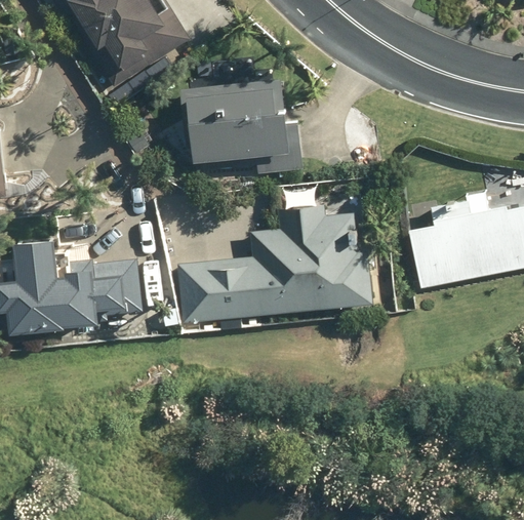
[(68,15),(114,87),(190,38),(164,0),(43,0),(52,14),(58,10),(64,18),(68,15)]
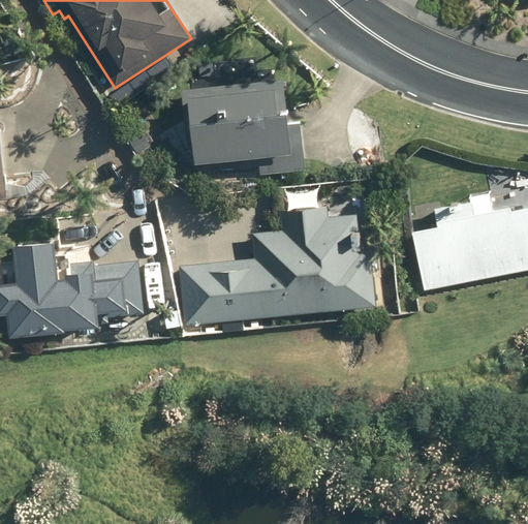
[(5,40),(5,59),(21,57),(21,39),(5,40)]
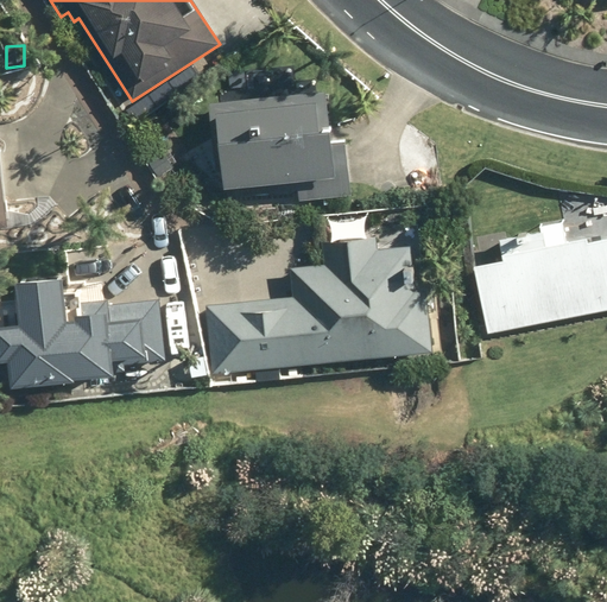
[(168,89),(152,101),(158,108),(174,96),(168,89)]
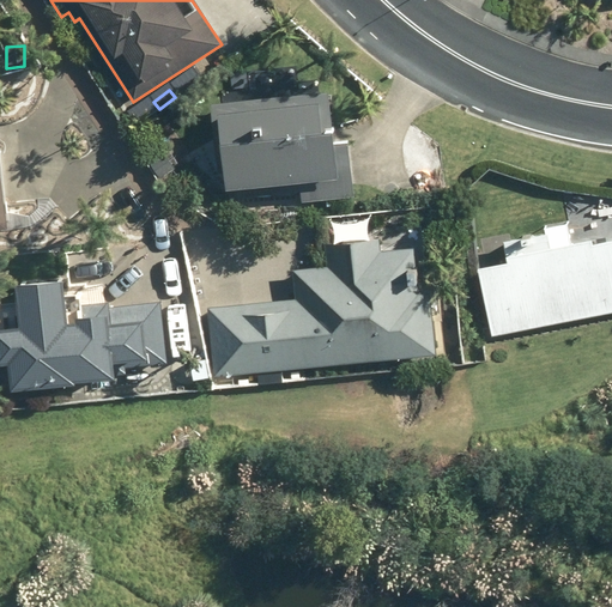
[(327,95),(210,105),(217,177),(224,176),(225,189),(296,183),(298,206),(352,200),(347,144),(332,145),(327,95)]
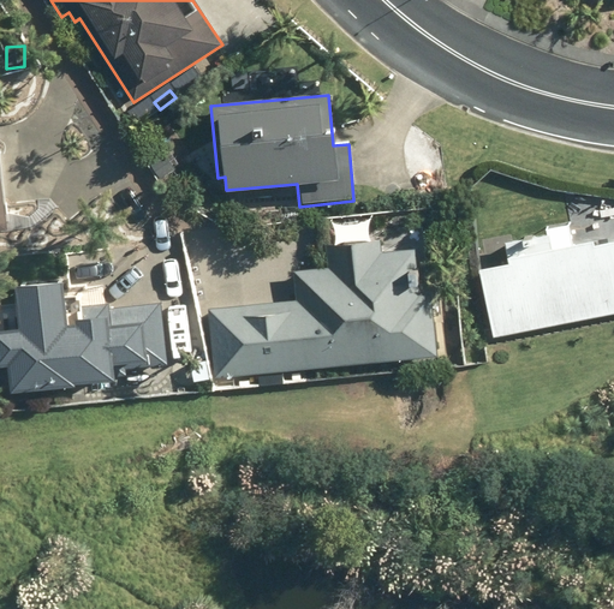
[(613,237),(486,261),(499,335),(613,314),(613,237)]
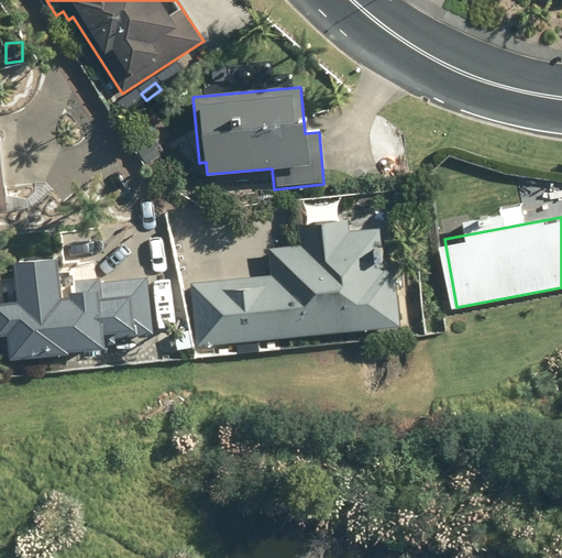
[(256,340),(398,326),(392,270),(384,270),(379,229),(348,232),(346,221),(298,227),(300,247),(268,250),(272,276),(191,284),(198,347),(237,342),(238,356),(257,353),(256,340)]
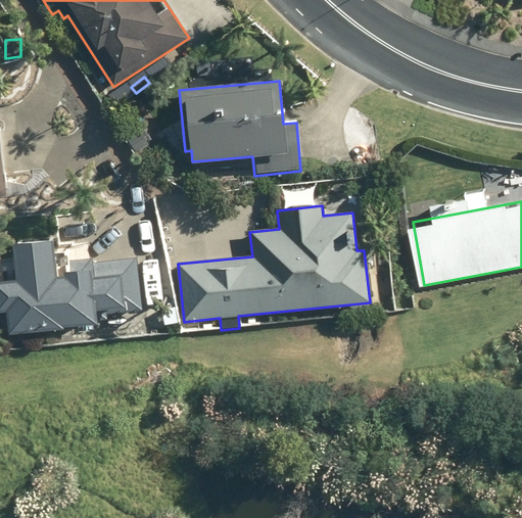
[(63,324),(98,322),(97,307),(125,305),(126,313),(140,312),(136,260),(92,263),(92,257),(70,259),(70,274),(55,275),(53,240),(12,243),(15,278),(0,279),(0,310),(6,310),(8,332),(44,330),(43,323),(47,323),(47,328),(63,327),(63,324)]
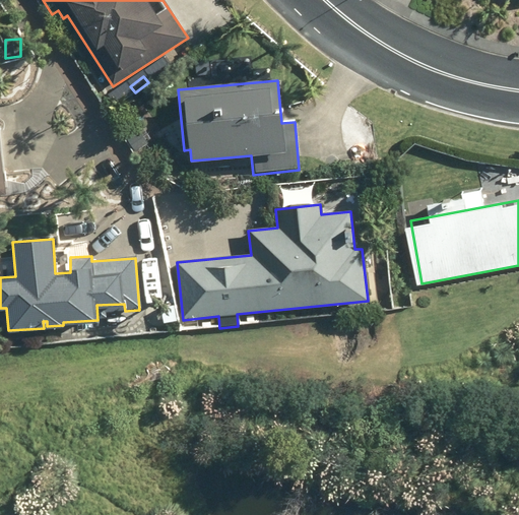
All buildings are outlined.
